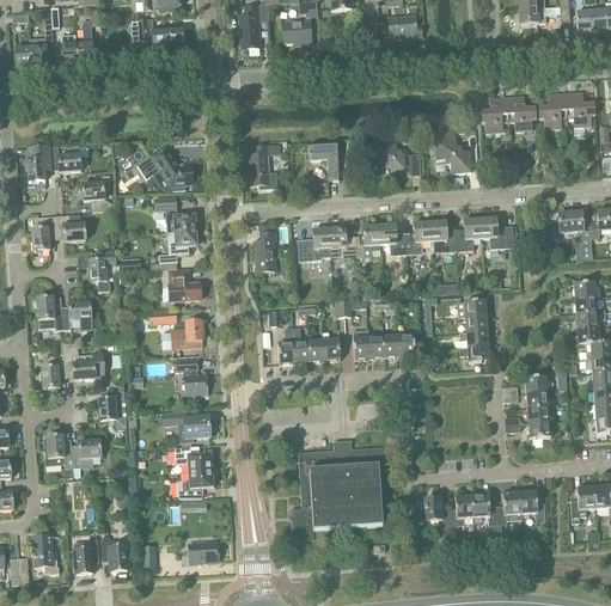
[(158,0),(159,10),(181,8),(179,0),(158,0)]
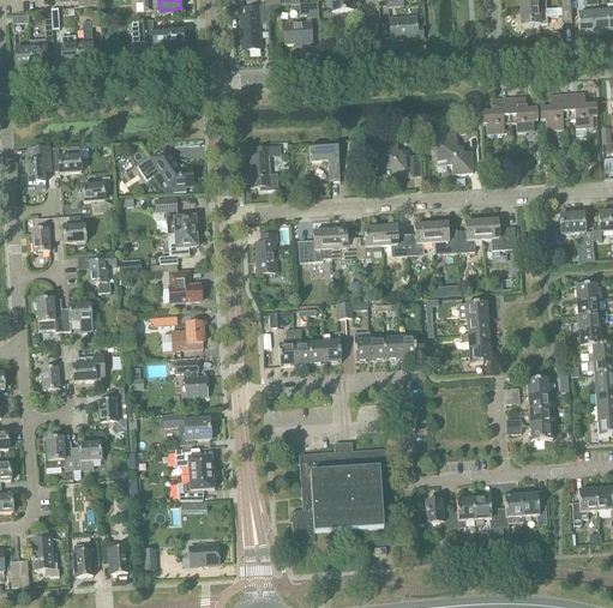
[(319,14),(318,0),(300,0),(301,12),(310,12),(310,16),(319,14)]
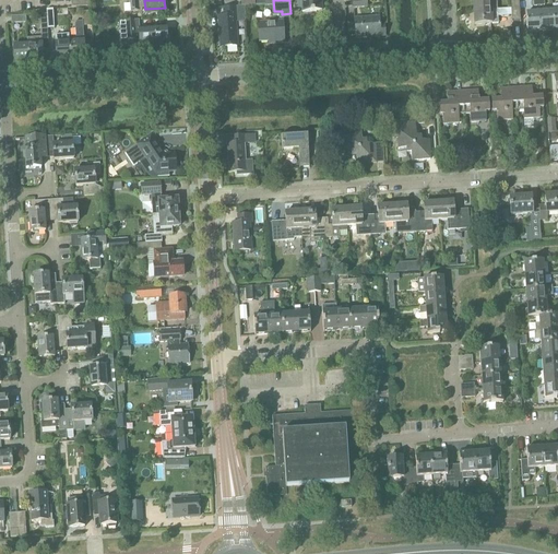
[(521,18),(519,0),(511,0),(511,4),(512,19),(521,18)]
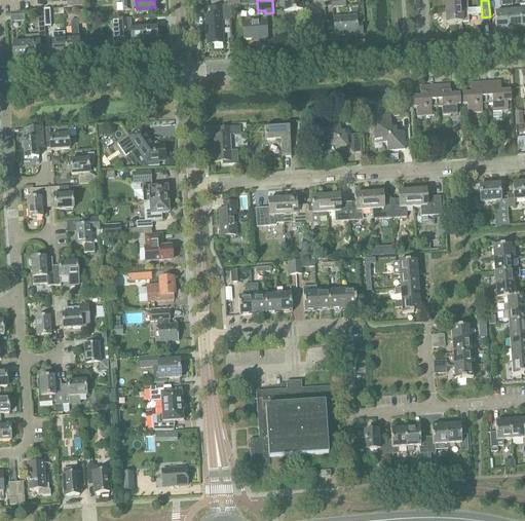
[(209,40),(224,39),(222,10),(225,10),(224,2),(211,3),(212,11),(207,11),(209,40)]
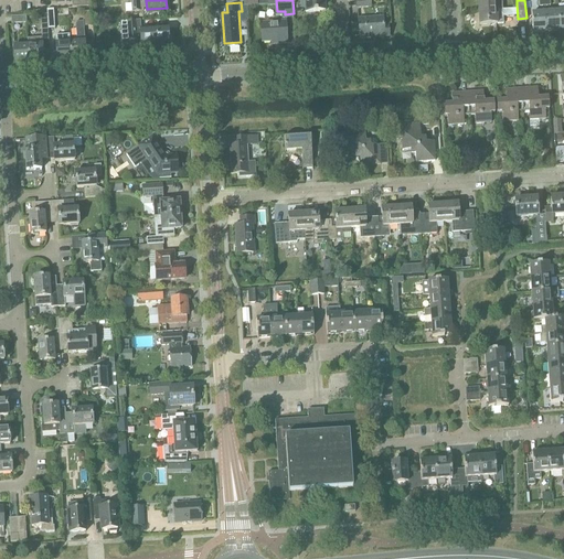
[(503,6),(479,7),(479,21),(503,19),(503,13),(518,12),(517,4),(503,6)]
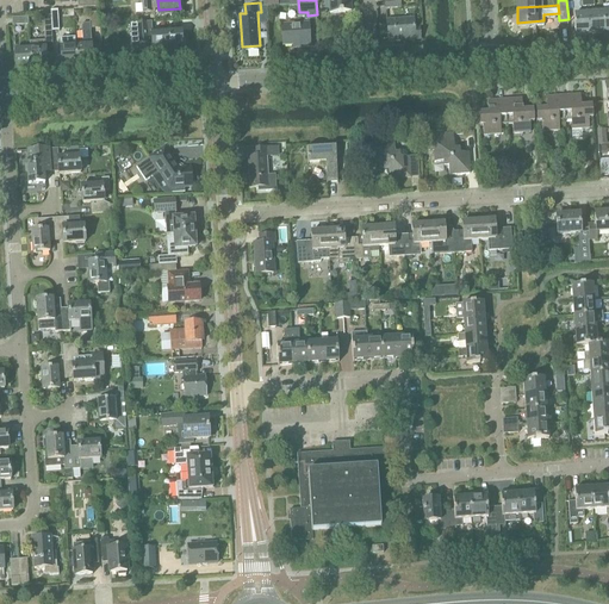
[(93,60),(91,23),(100,22),(99,6),(89,7),(91,19),(82,19),(84,39),(76,41),(78,61),(93,60)]
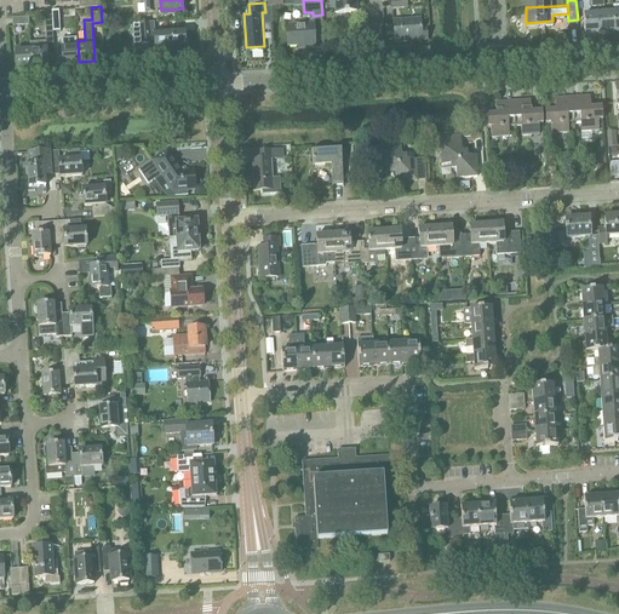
[(601,29),(617,28),(615,7),(600,9),(601,29)]
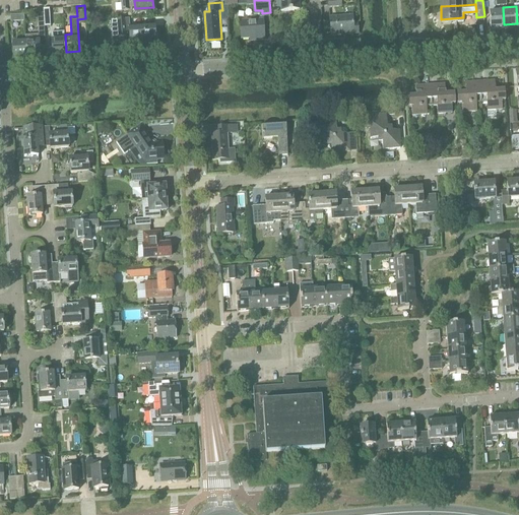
[(491,25),(504,24),(503,7),(490,8),(491,25)]
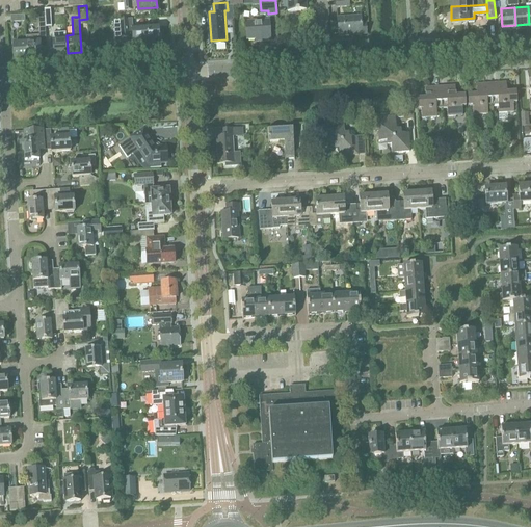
[(362,20),(362,11),(338,12),(339,31),(351,31),(351,29),(354,29),(354,30),(367,30),(366,20),(362,20)]
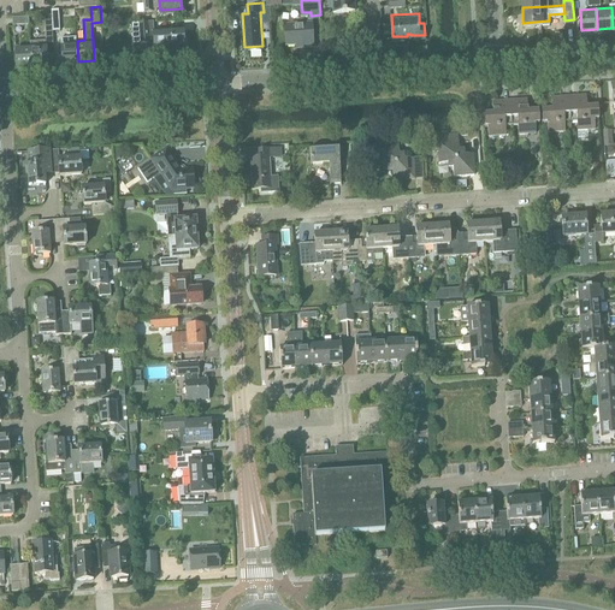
[(154,27),(154,17),(132,18),(132,29),(135,29),(135,37),(141,37),(149,37),(149,35),(155,34),(155,45),(173,42),(175,48),(183,48),(182,42),(184,42),(183,27),(166,28),(166,25),(154,27)]
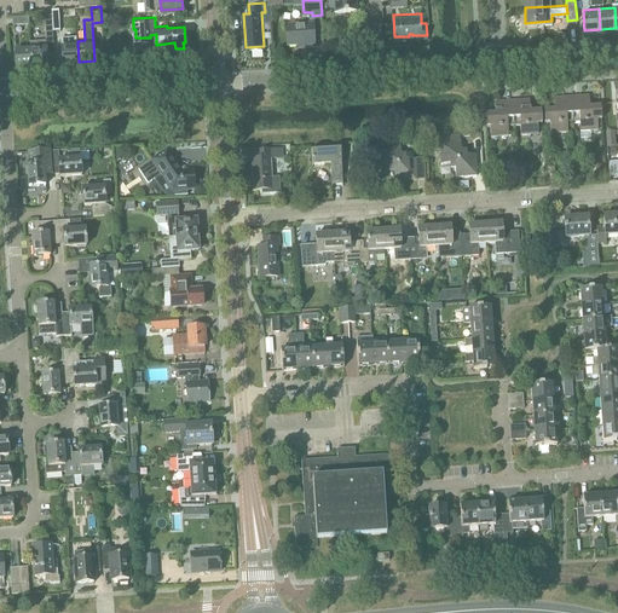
[(316,42),(315,18),(287,21),(288,41),(306,40),(306,44),(316,42)]
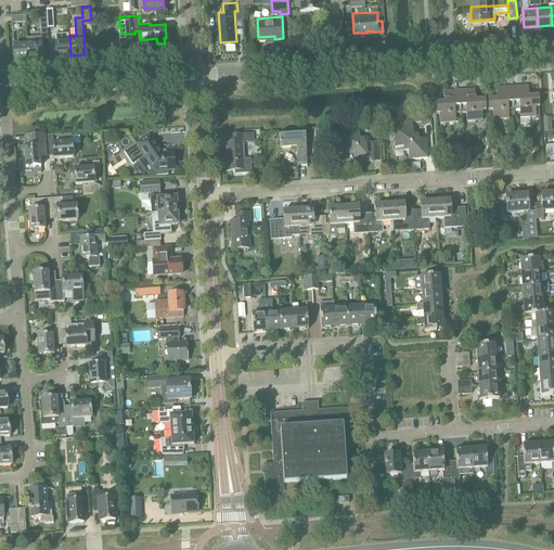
[(28,39),(29,58),(43,58),(41,33),(27,34),(28,39)]
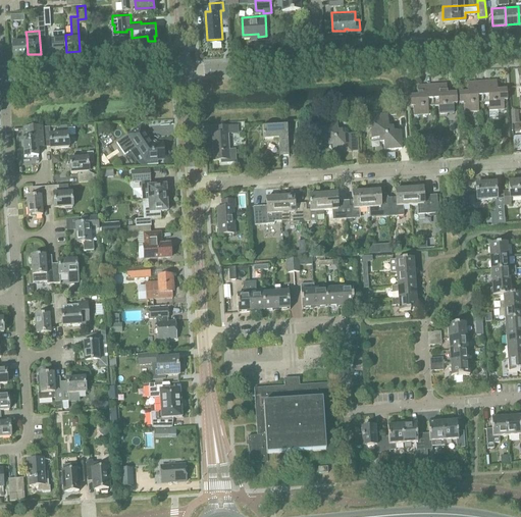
[(53,53),(66,52),(65,35),(52,36),(53,53)]
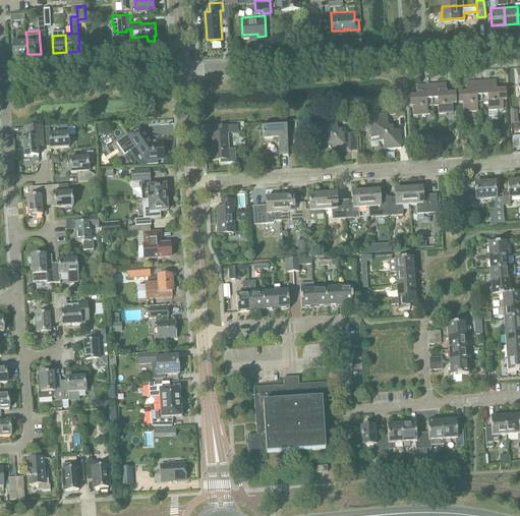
[(14,55),(27,54),(26,37),(12,38),(14,55)]
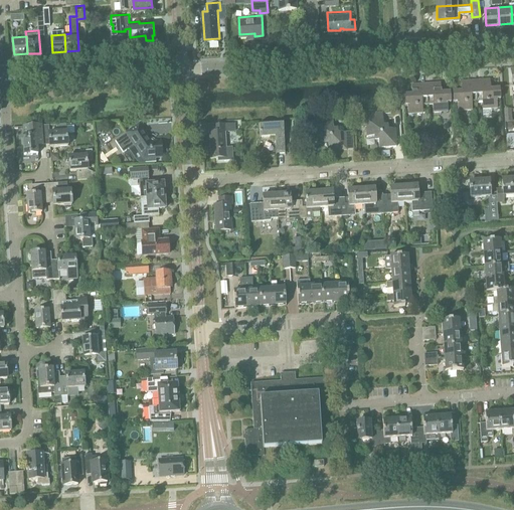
[(476,76),(478,99),(483,98),(483,106),(497,105),(497,96),(501,95),(500,85),(491,86),(490,75),(476,76)]
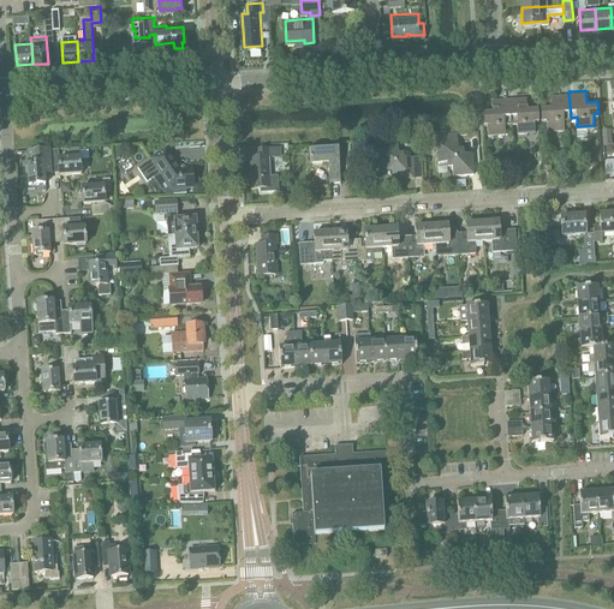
[(562,118),(571,118),(568,91),(550,93),(552,105),(541,105),(542,118),(546,118),(547,127),(564,126),(562,118)]
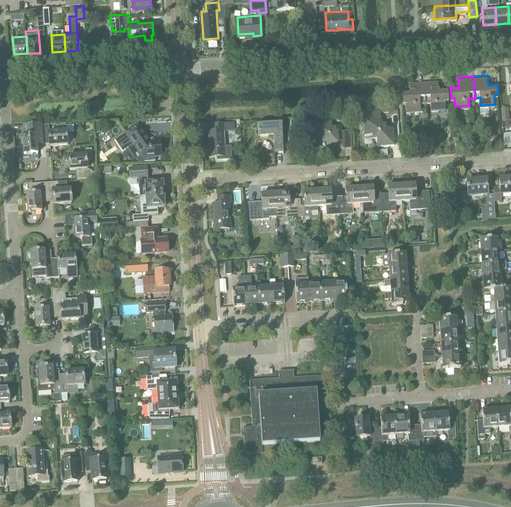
[(424,79),(425,101),(430,101),(430,108),(445,107),(444,99),(449,99),(448,87),(439,88),(438,78),(424,79)]
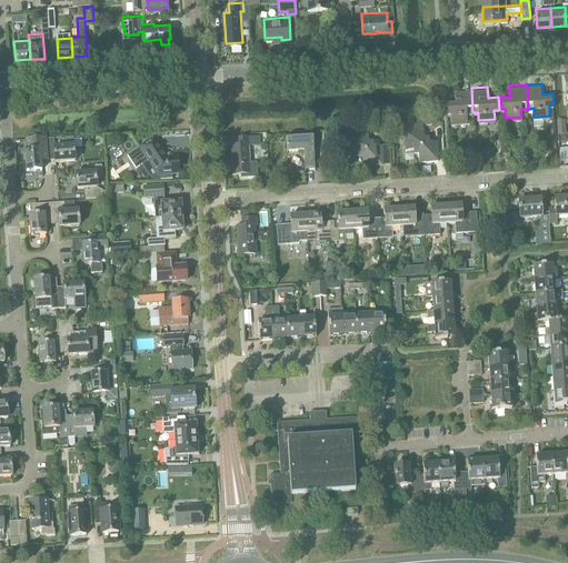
[(467,113),(472,112),(471,88),(455,89),(456,100),(446,101),(447,112),(450,112),(451,122),(467,121),(467,113)]
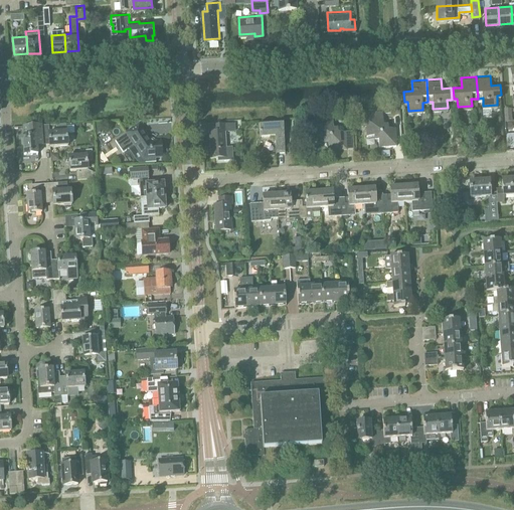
[(384,126),(383,108),(359,109),(360,120),(367,119),(367,133),(379,132),(379,143),(397,142),(396,125),(384,126)]
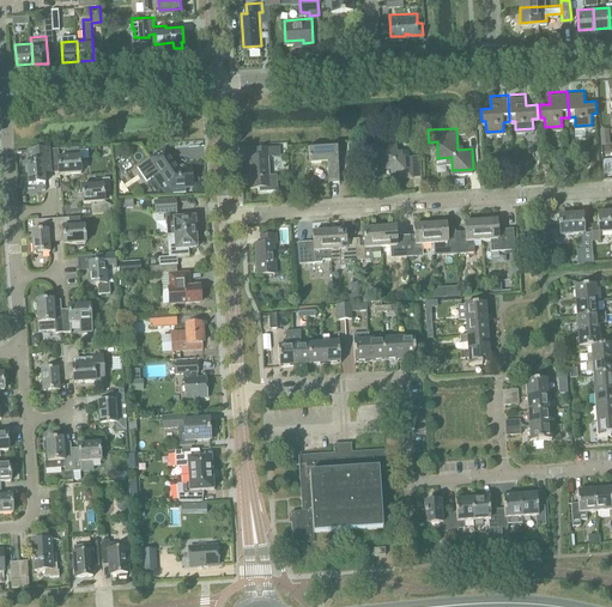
[(399,153),(397,134),(379,135),(379,141),(377,141),(379,162),(392,161),(393,174),(423,173),(422,152),(399,153)]
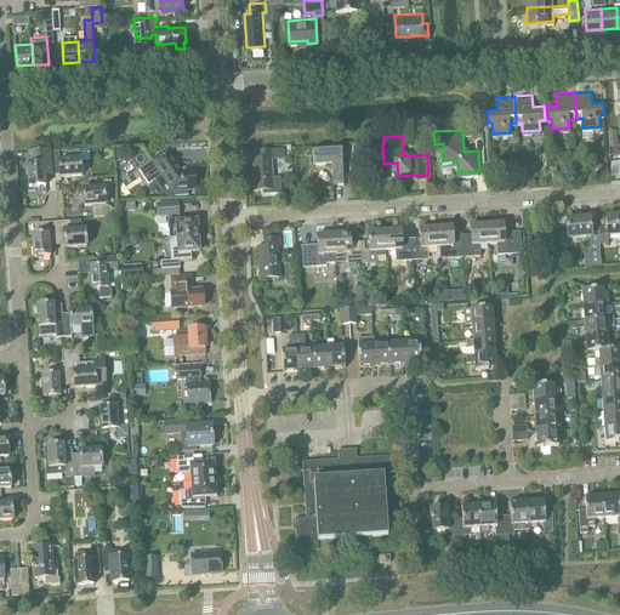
[(333,160),(334,182),(345,182),(342,143),(313,146),(314,161),(333,160)]
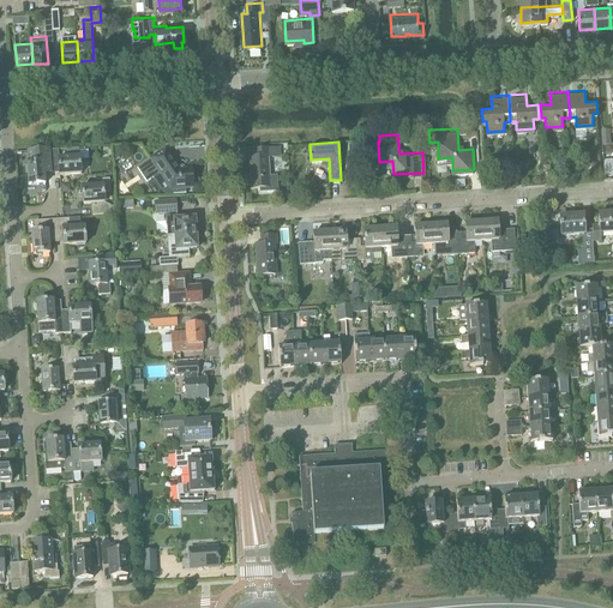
[(60,168),(60,170),(82,169),(79,144),(68,144),(70,154),(59,154),(59,144),(50,145),(53,168),(60,168)]
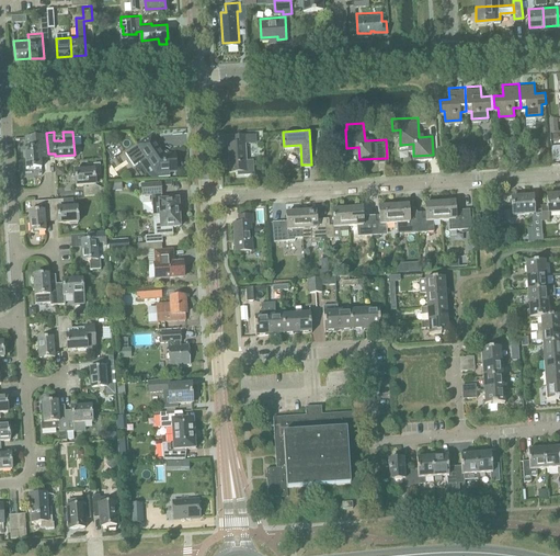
[(255,132),(235,133),(235,140),(229,142),(231,169),(239,168),(239,171),(254,170),(254,157),(248,158),(247,140),(256,139),(255,132)]
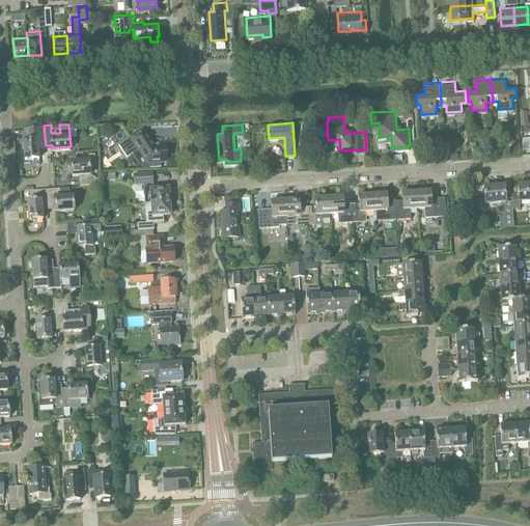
[(24,137),(25,156),(39,155),(38,145),(46,145),(44,126),(36,126),(29,126),(30,137),(24,137)]
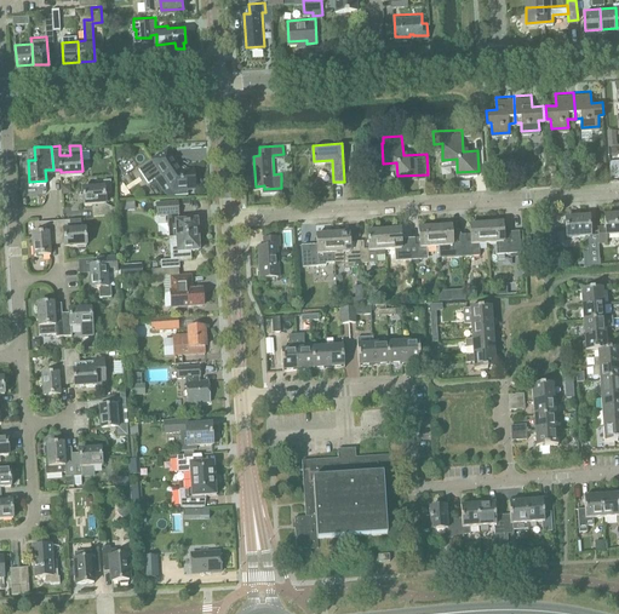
[(127,166),(135,159),(127,151),(120,158),(127,166)]
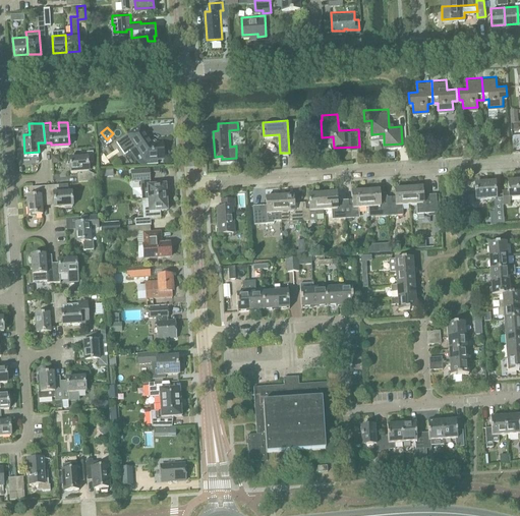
[(136,142),(128,131),(116,138),(124,151),(133,145),(136,149),(138,150),(140,150),(145,156),(164,155),(163,139),(155,139),(153,140),(152,139),(148,134),(136,142)]
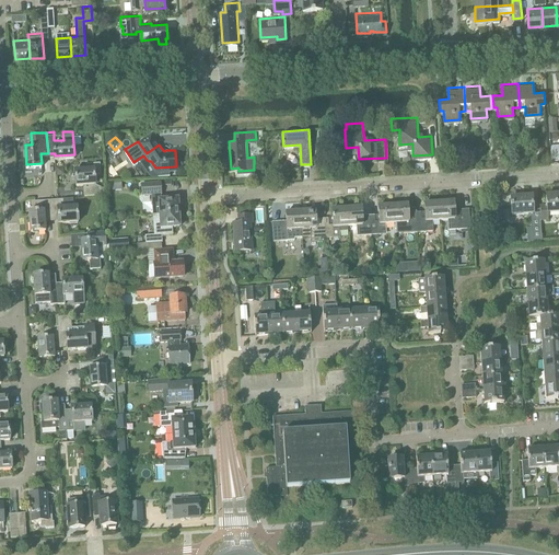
[(444,153),(453,153),(453,143),(443,143),(444,153)]
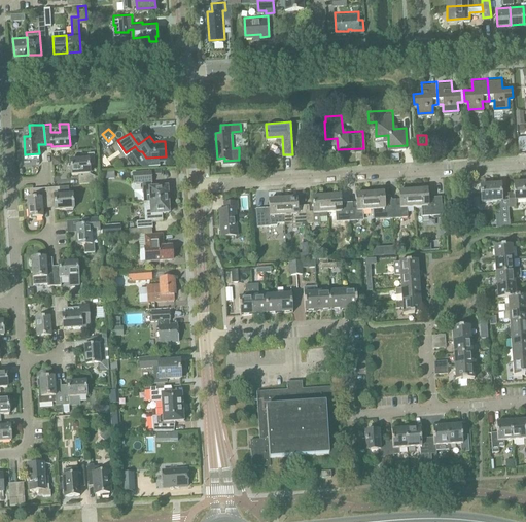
[(95,149),(89,150),(89,155),(71,157),(72,173),(79,173),(79,180),(96,179),(96,172),(91,173),(90,162),(95,162),(95,149)]
